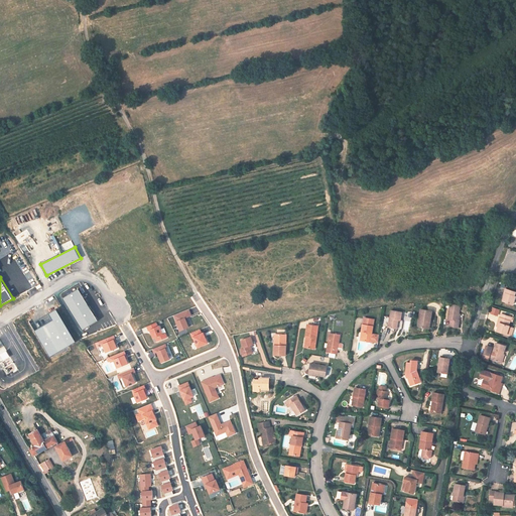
[(79,288),(63,298),(83,330),(98,320),(79,288)]
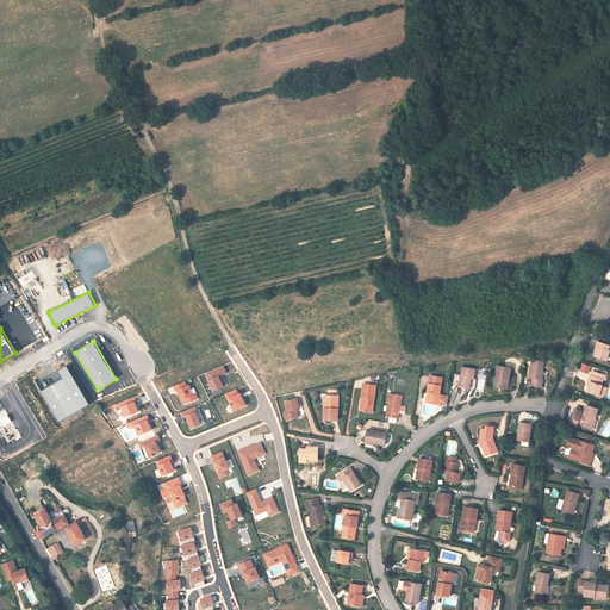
[(595,356),(607,360),(609,350),(608,349),(609,346),(598,341),(596,347),(597,347),(595,356)]
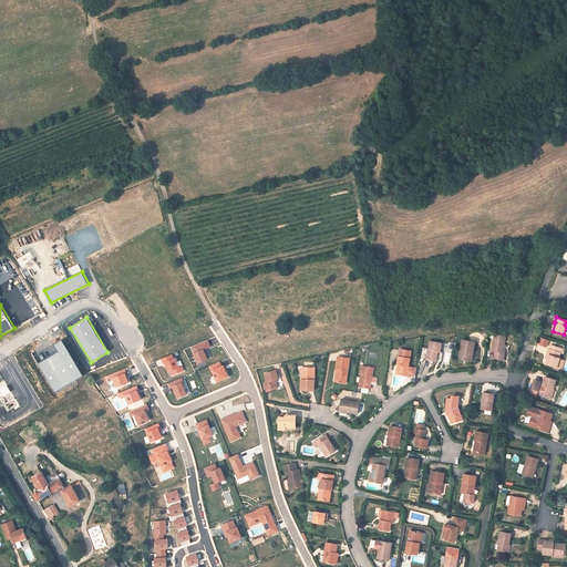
[(495,334),(492,352),(495,352),(494,359),(503,360),(504,353),(503,353),(504,344),(505,336),(495,334)]
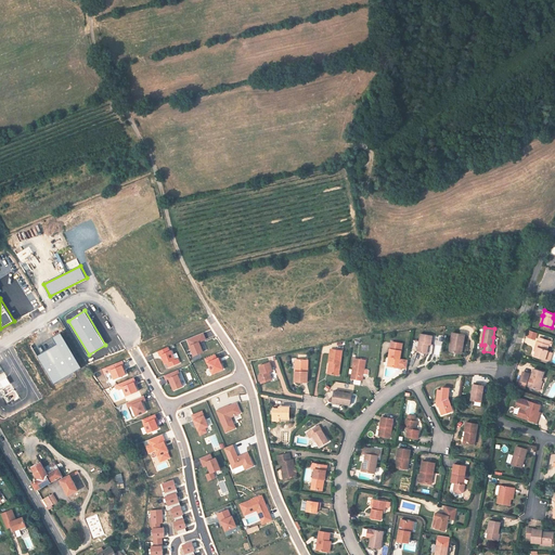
[(61,333),(34,349),(54,384),(81,368),(61,333)]
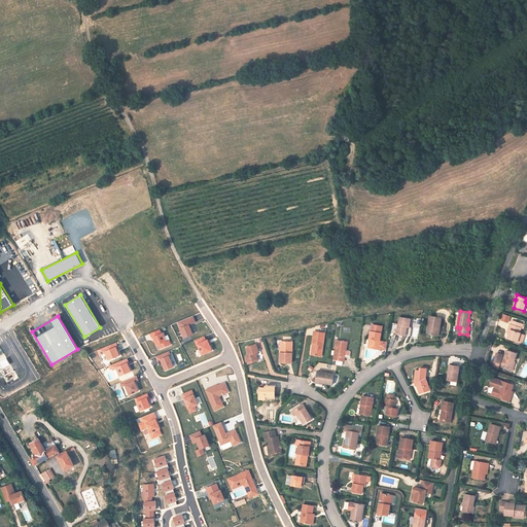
[(194,316),(177,322),(183,341),(195,337),(189,325),(196,322),(194,316)]
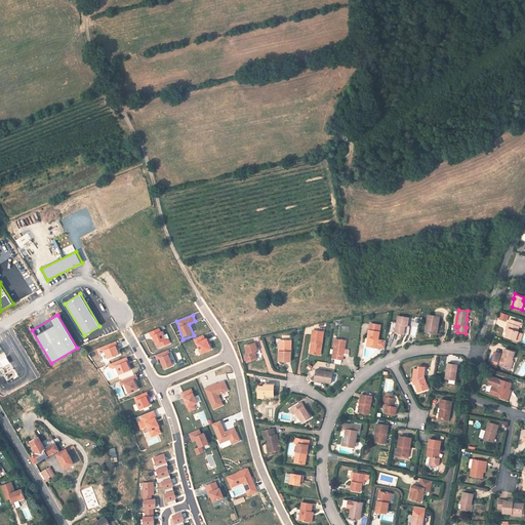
[(440,317),(428,315),(425,332),(435,334),(437,325),(438,326),(440,317)]
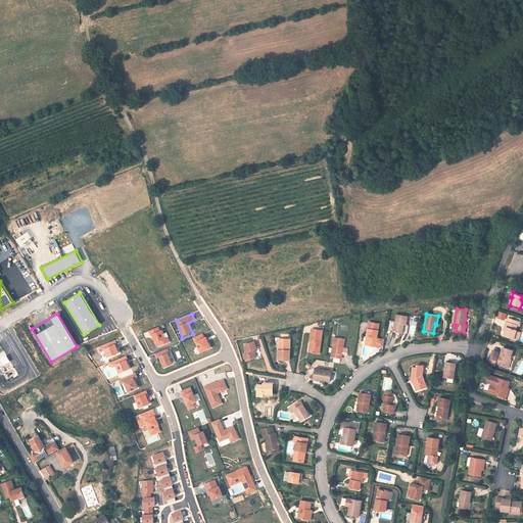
[(408,317),(396,315),(393,332),(402,333),(403,325),(407,325),(408,317)]
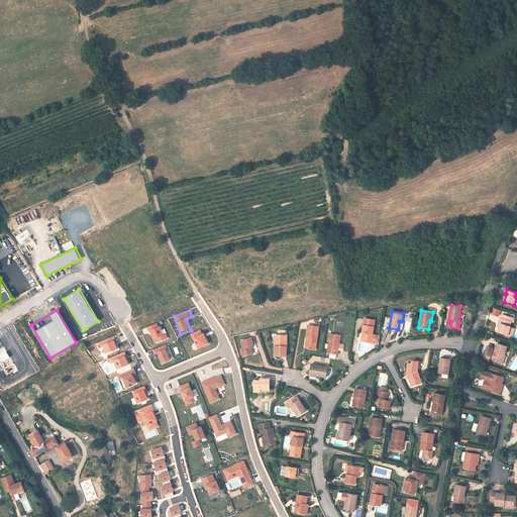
[(501,323),(499,327),(498,332),(507,335),(508,334),(510,327),(510,326),(509,326),(511,322),(513,322),(514,318),(502,314),(501,318),(500,318),(499,323),(501,323)]
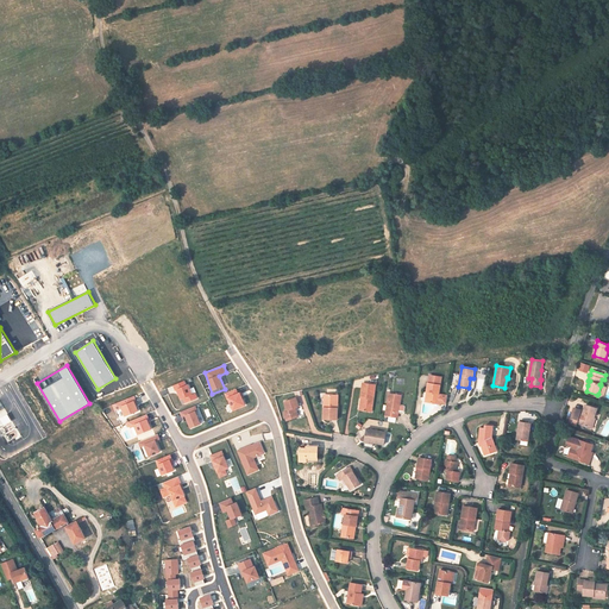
[(429,393),(427,402),(439,405),(440,403),(446,405),(447,396),(441,395),(439,394),(440,385),(441,377),(429,375),(428,383),(427,393),(429,393)]
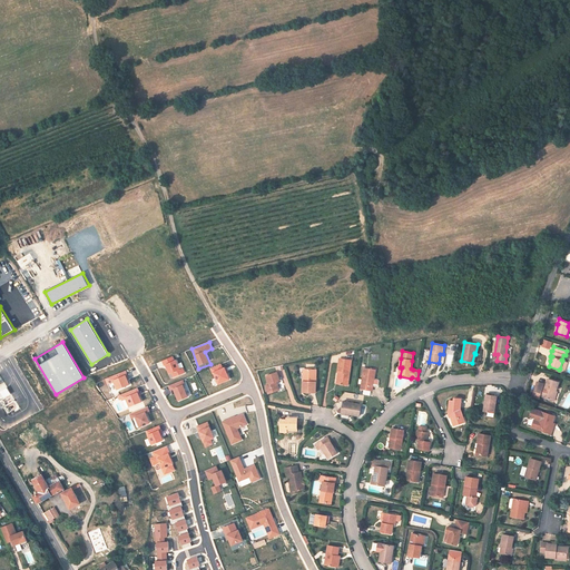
[(173,356),(161,361),(164,366),(166,365),(169,375),(172,374),(174,377),(185,373),(184,370),(182,370),(177,360),(175,361),(173,356)]
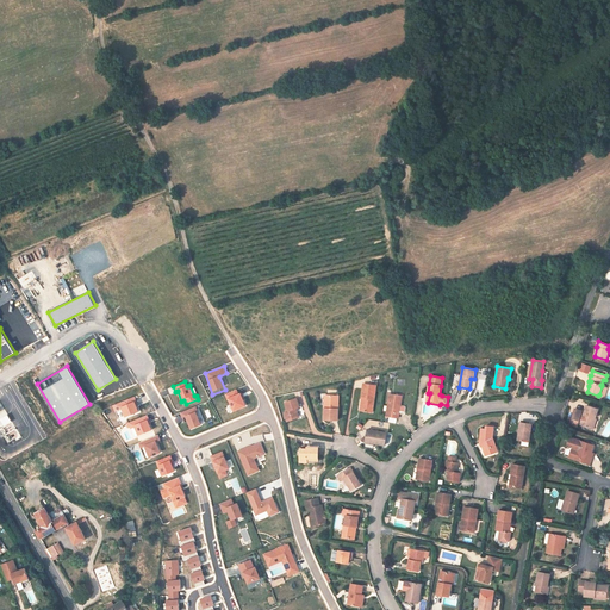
[(372,412),(377,386),(363,384),(361,398),(363,399),(362,411),(372,412)]
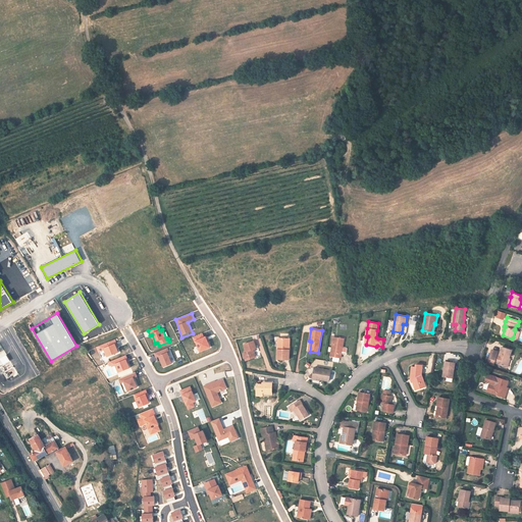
[(203,333),(193,337),(195,342),(196,342),(200,353),(211,349),(206,336),(205,336),(203,333)]
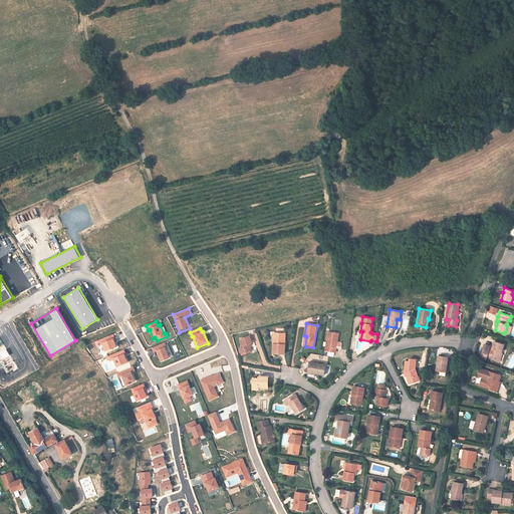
[(335,352),(338,333),(328,332),(325,350),(335,352)]
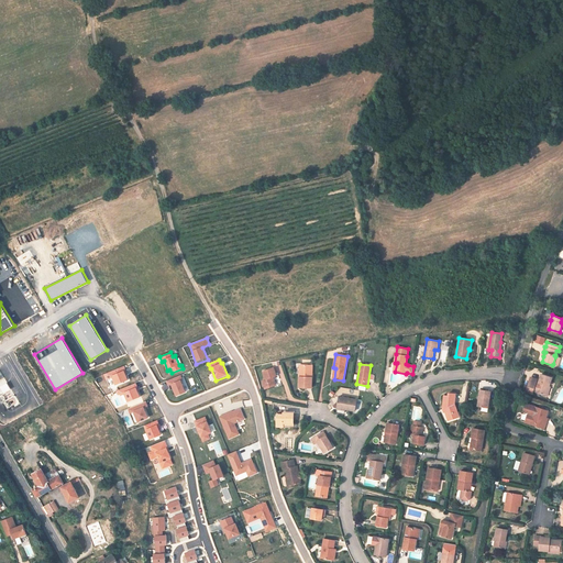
[(127,370),(124,365),(106,373),(108,377),(110,376),(113,386),(129,379),(124,371),(127,370)]
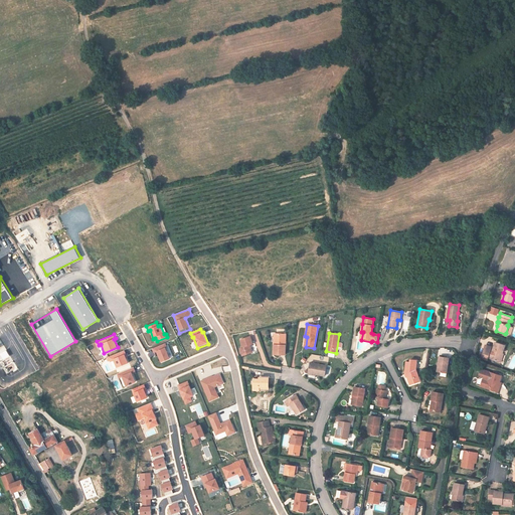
[(274,354),(285,355),(286,334),(276,334),(276,345),(274,345),(274,354)]
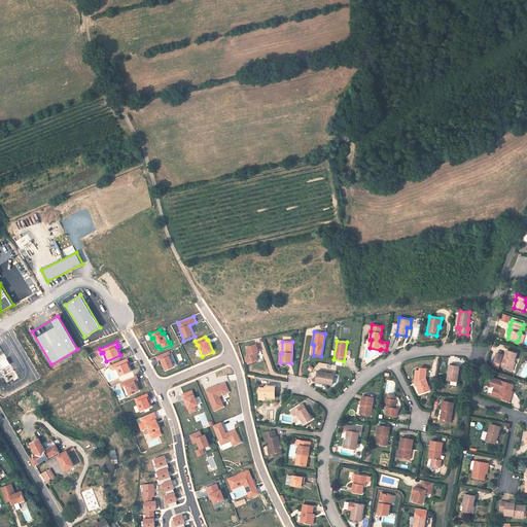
[(245,356),(248,364),(258,360),(255,353),(258,352),(256,344),(246,348),(249,355),(245,356)]
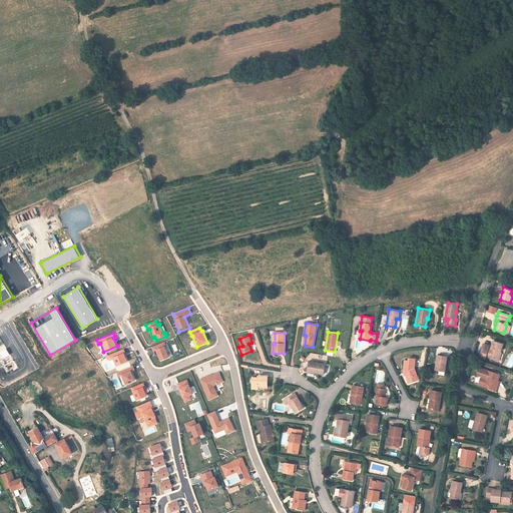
[(489,346),(483,344),(479,357),(485,359),(486,357),(497,361),(500,353),(503,344),(493,341),(491,349),(489,348),(489,346)]
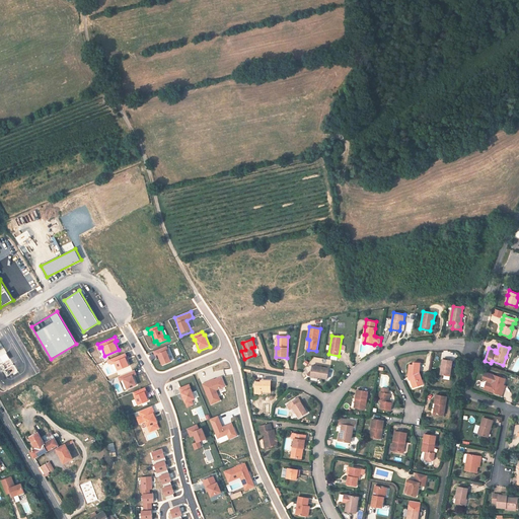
[(169,350),(167,346),(153,351),(156,356),(158,355),(162,366),(172,362),(167,351),(169,350)]
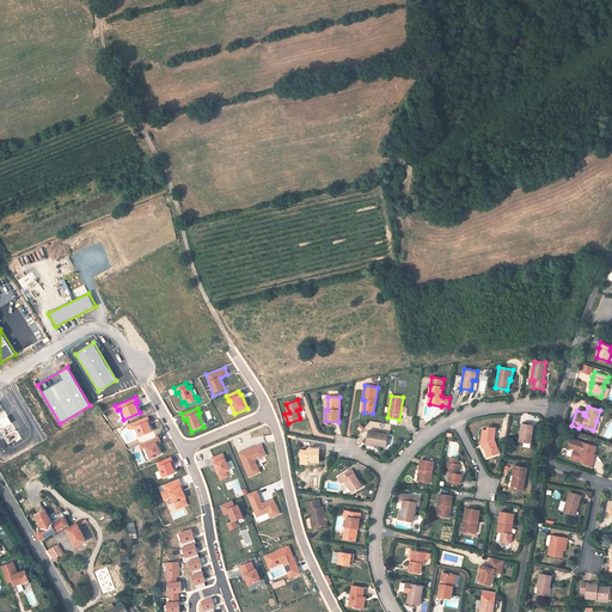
[(151,421),(148,416),(129,424),(132,430),(135,428),(139,438),(153,432),(150,422),(151,421)]
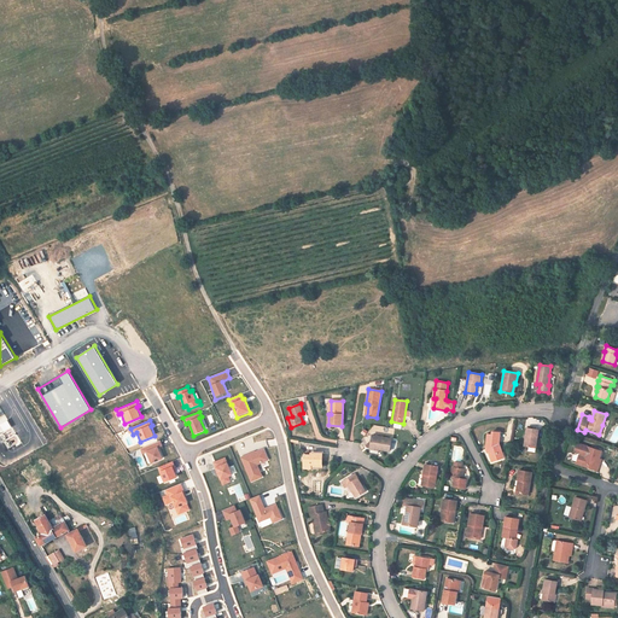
[(536,448),(538,430),(528,427),(524,447),(529,447),(536,448)]
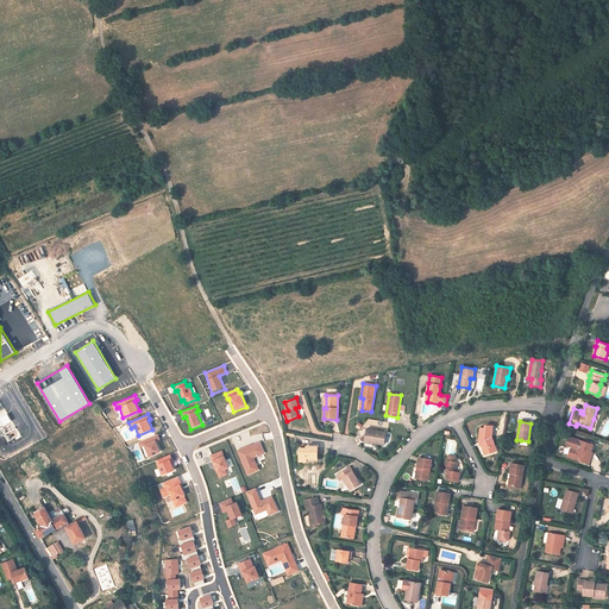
[(481,428),(479,443),(481,443),(482,445),(485,454),(494,452),(493,447),(495,446),(491,437),(493,426),(485,425),(485,428),(481,428)]
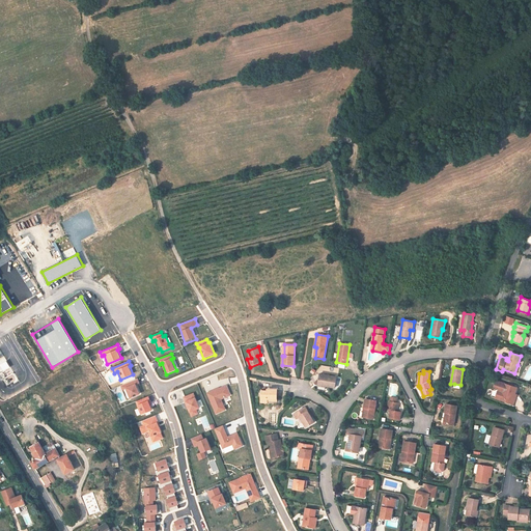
[(337,376),(319,373),(318,384),(326,386),(335,388),(337,376)]
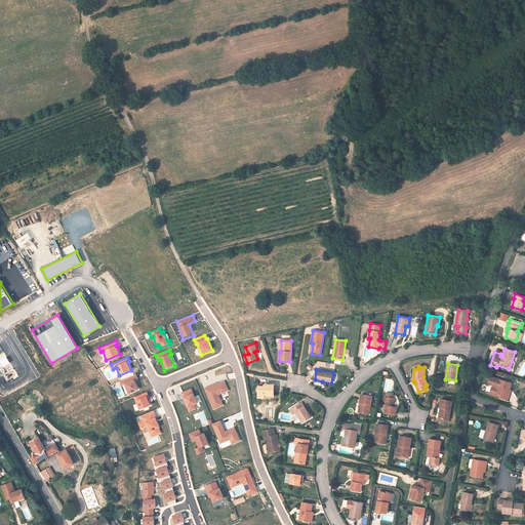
[(137,378),(136,374),(120,381),(121,386),(125,385),(128,395),(138,391),(134,379),(137,378)]
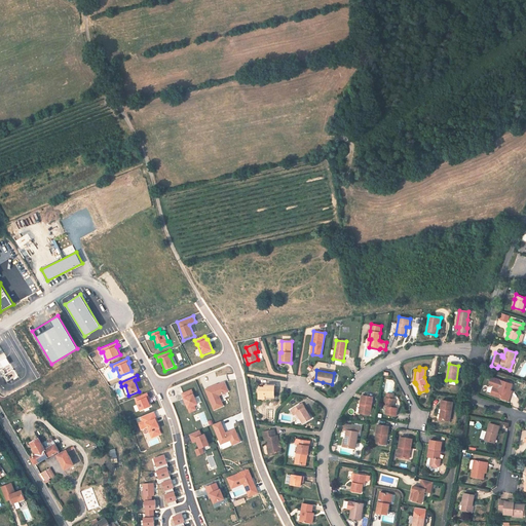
[(495,396),(495,397),(509,401),(510,397),(509,396),(510,390),(512,384),(500,380),(491,377),(489,382),(494,383),(493,386),(495,387),(498,388),(495,396)]
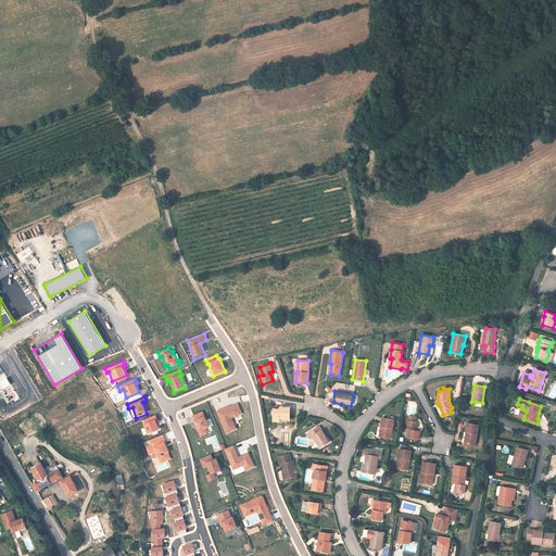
[(238,403),(217,412),(226,433),(237,429),(232,418),(242,415),(238,403)]
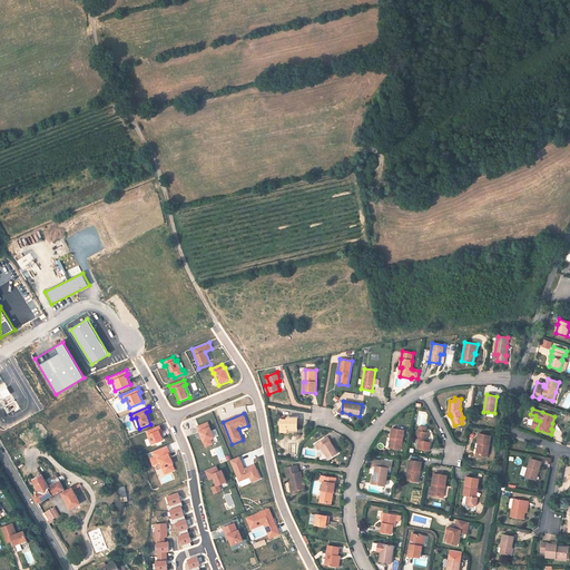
[(287,430),(287,429),(292,429),(294,430),(297,431),(297,419),(287,418),(287,420),(281,420),(279,432),(287,432),(287,430)]
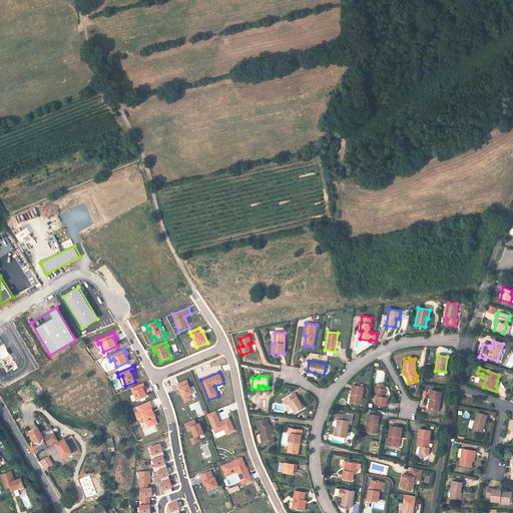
[(193,395),(187,380),(177,384),(185,403),(192,400),(190,396),(193,395)]
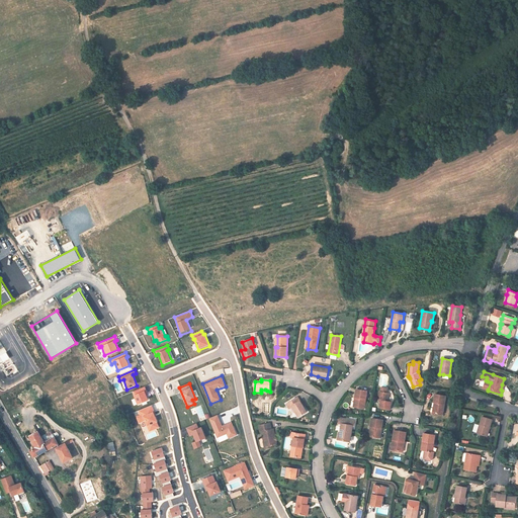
[(148,391),(146,386),(133,392),(139,405),(149,401),(146,392),(148,391)]
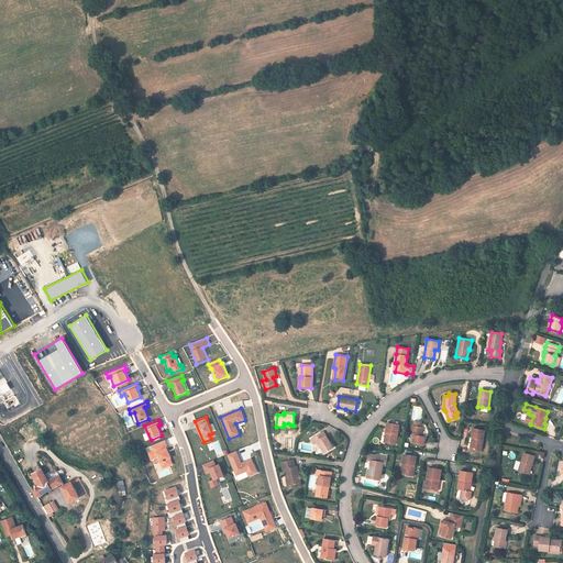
[(412,443),(423,445),(426,437),(421,435),(423,427),(420,427),(421,422),(415,421),(414,426),(412,426),(410,434),(415,435),(412,443)]
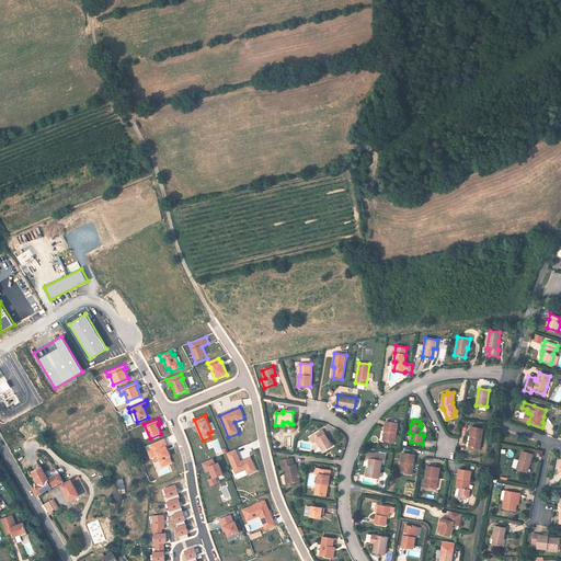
[(395,443),(398,423),(386,422),(385,431),(386,431),(384,441),(395,443)]
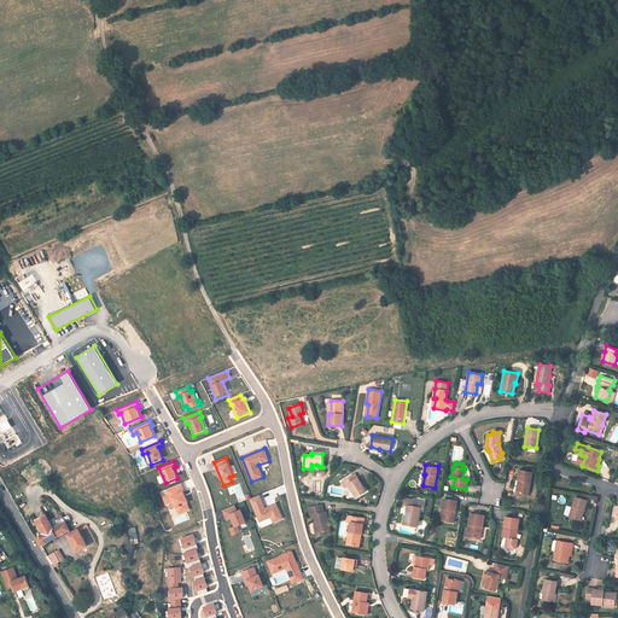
[(528,495),(532,472),(519,470),(518,481),(520,481),(518,493),(528,495)]
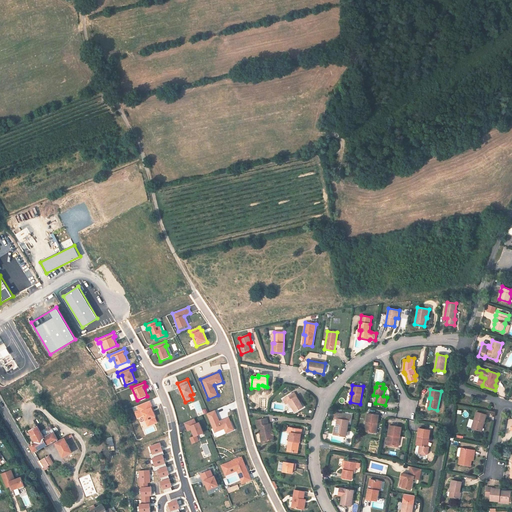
[(295,412),(303,407),(300,402),(297,396),(294,392),(283,399),(286,404),(289,402),(295,412)]
